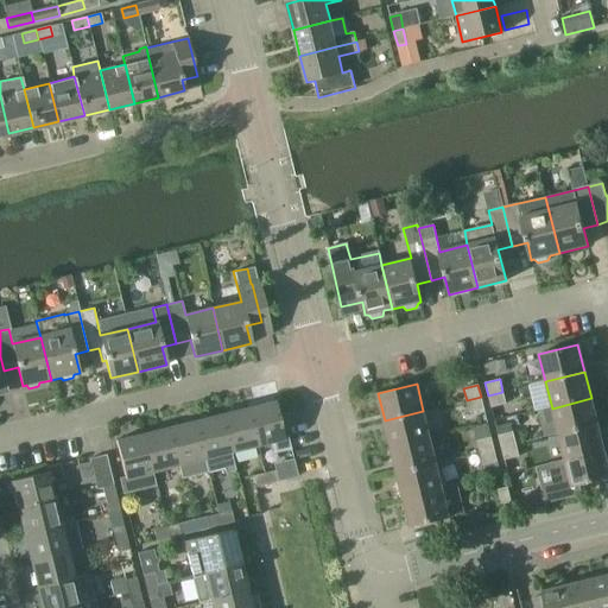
[(502,392),(488,396),(491,407),(506,404),(502,392)]
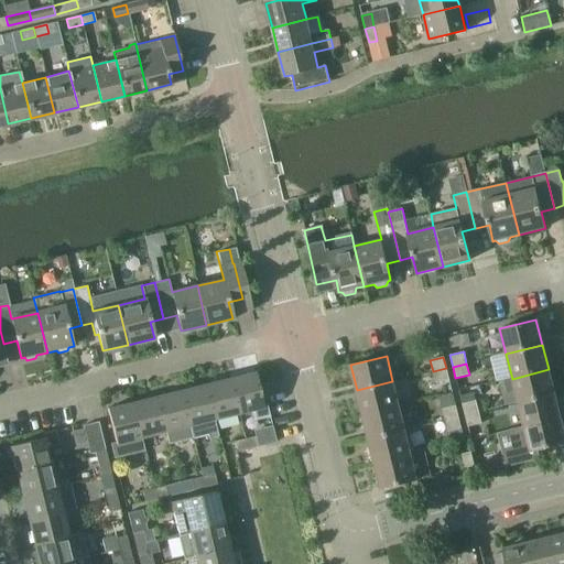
[(446,368),(433,371),(435,383),(449,379),(446,368)]
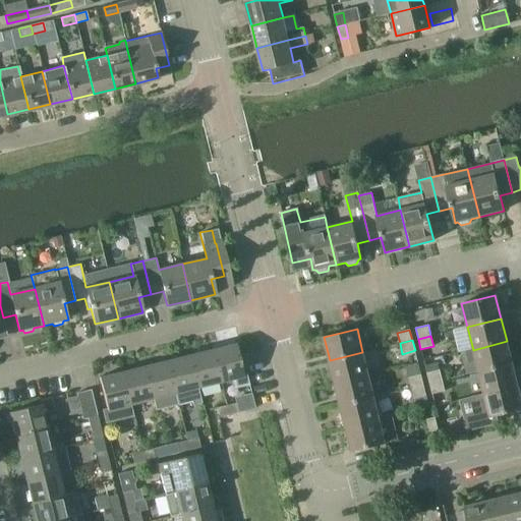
[(465,375),(478,372),(512,364),(507,341),(473,350),(459,353),(465,375)]
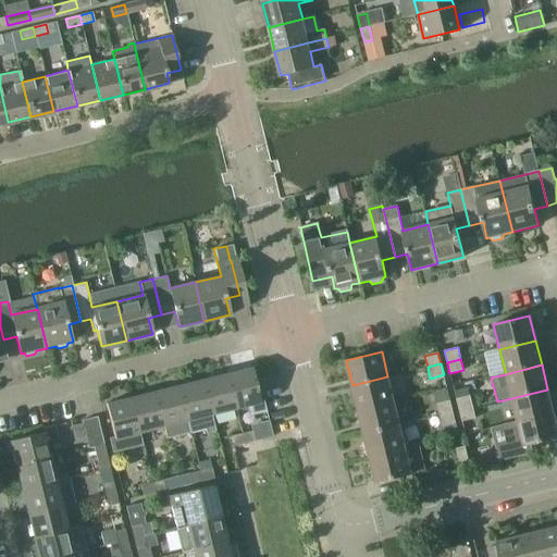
[(226,373),(235,408),(247,405),(248,413),(265,409),(263,399),(260,400),(252,367),(226,373)]
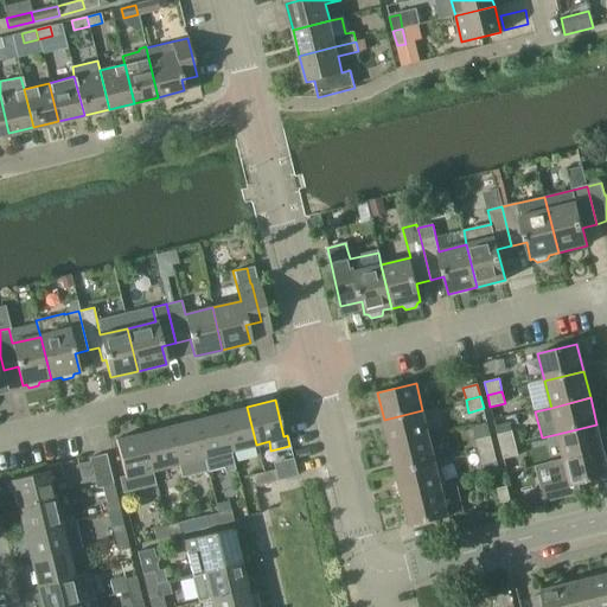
[(230,451),(256,445),(247,407),(221,414),(230,451)]
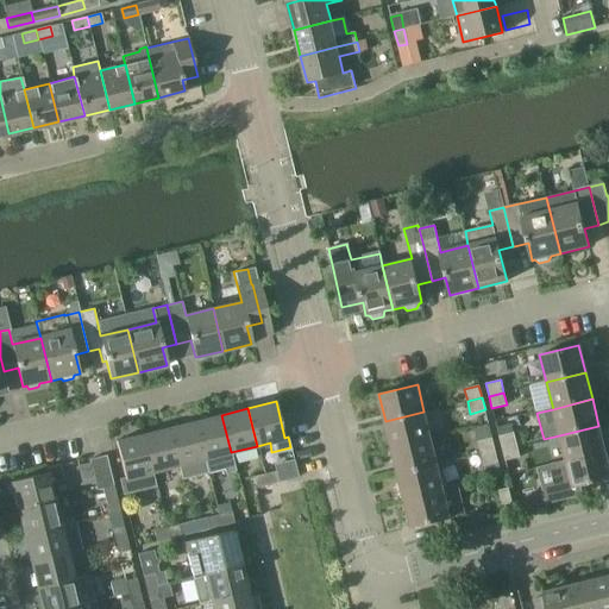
[(391,447),(431,438),(424,412),(385,421),(391,447)]
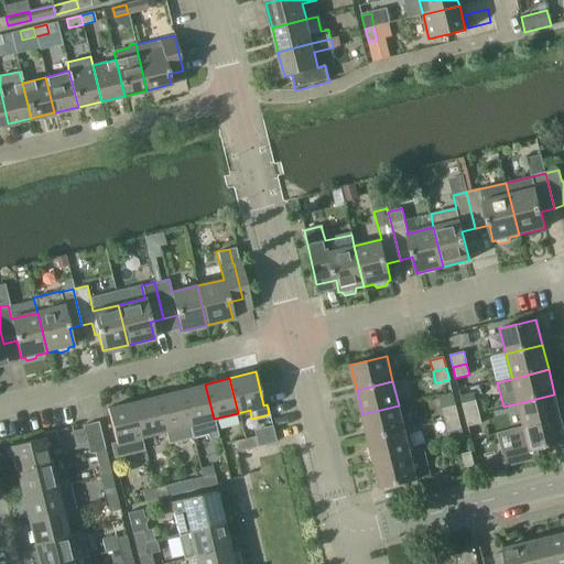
[(218,435),(214,419),(205,384),(181,390),(193,437),(207,433),(208,437),(218,435)]
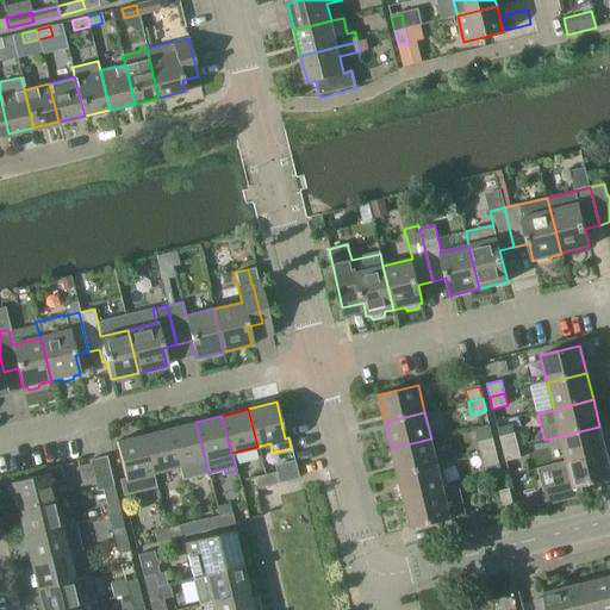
[(181,479),(209,473),(195,422),(169,429),(179,466),(181,479)]
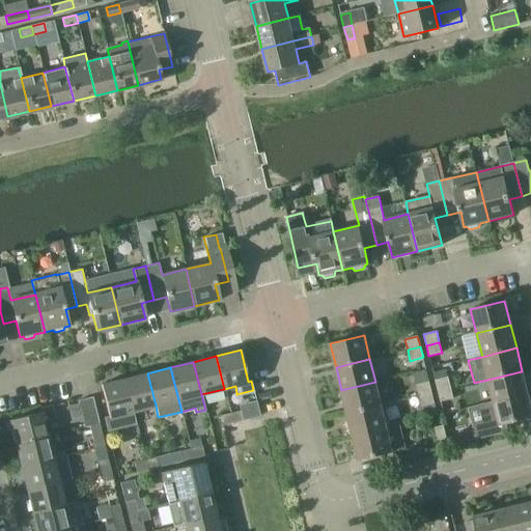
[(494,402),(528,394),(522,371),(487,380),(494,402)]
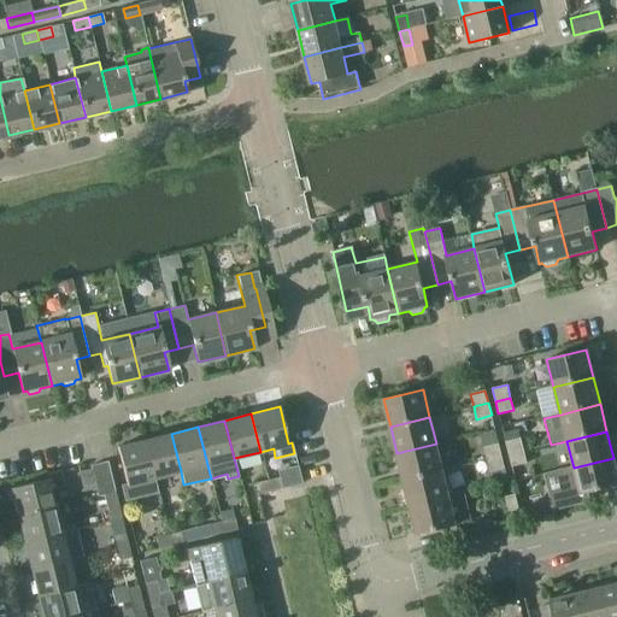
[(153,479),(181,471),(171,434),(145,440),(153,479)]
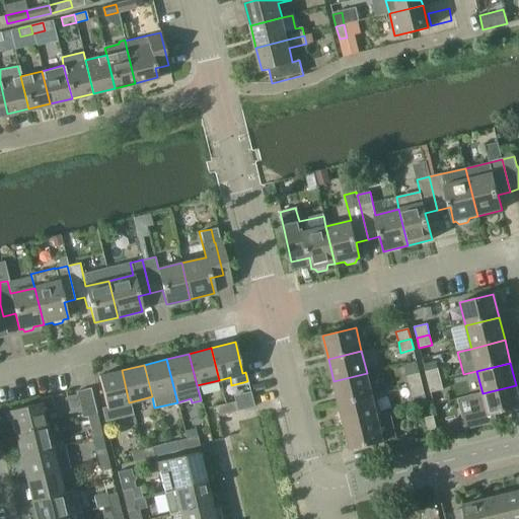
[(428,382),(441,379),(438,368),(425,372),(428,382)]
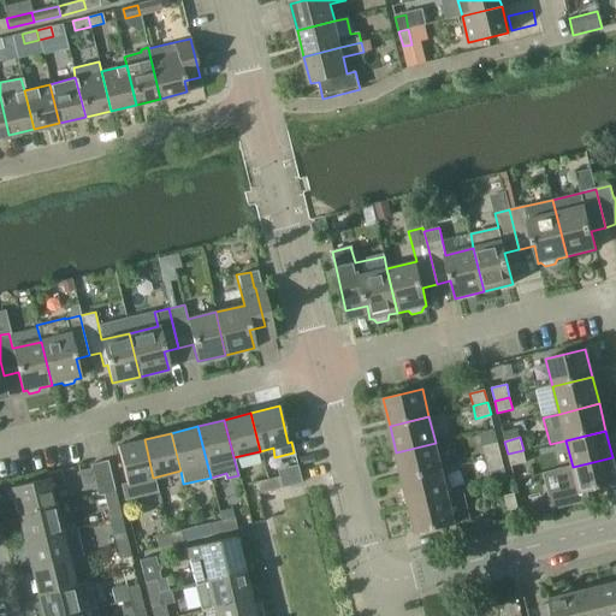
[(157,491),(153,478),(144,439),(117,446),(126,483),(122,484),(125,498),(157,491)]
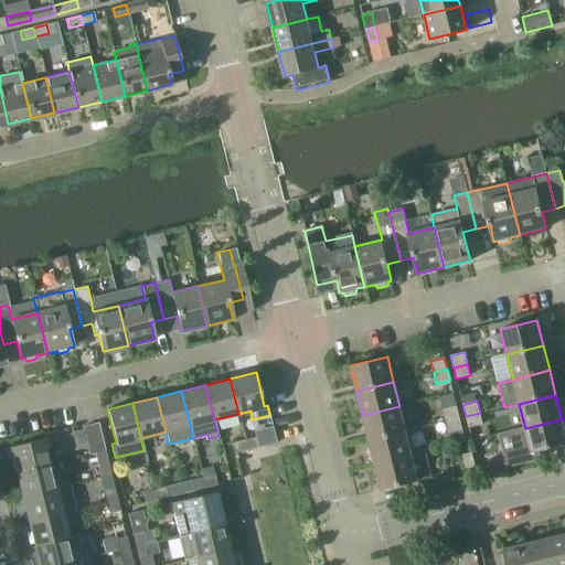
[(370,440),(405,430),(400,406),(363,415),(370,440)]
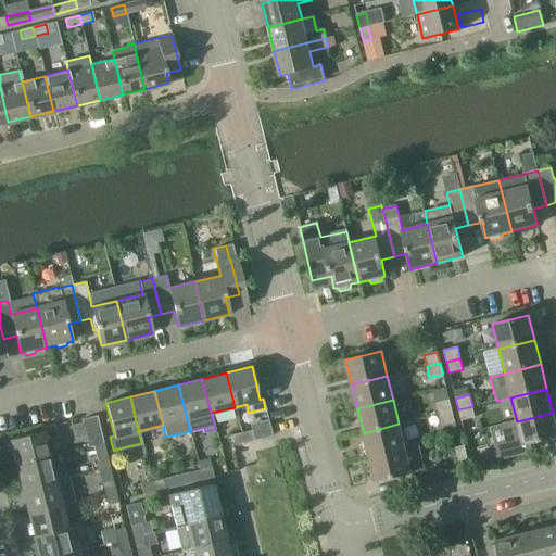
[(438,415),(452,412),(449,400),(436,403),(438,415)]
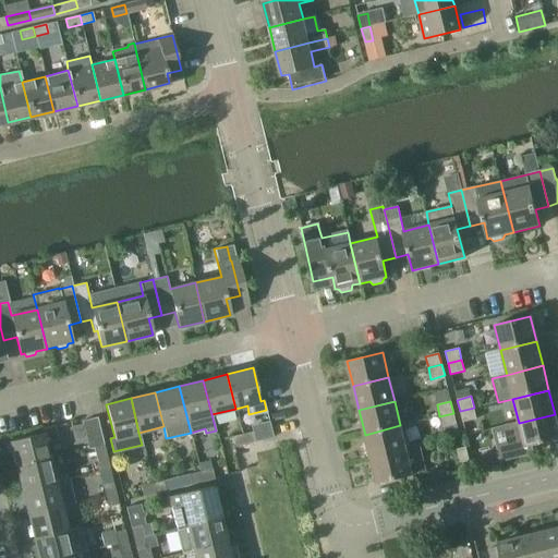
[(474,408),(460,411),(463,422),(476,419),(474,408)]
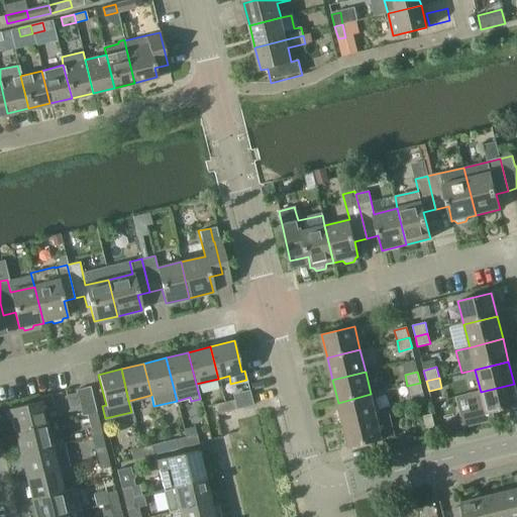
[(420,383),(407,386),(410,396),(423,392),(420,383)]
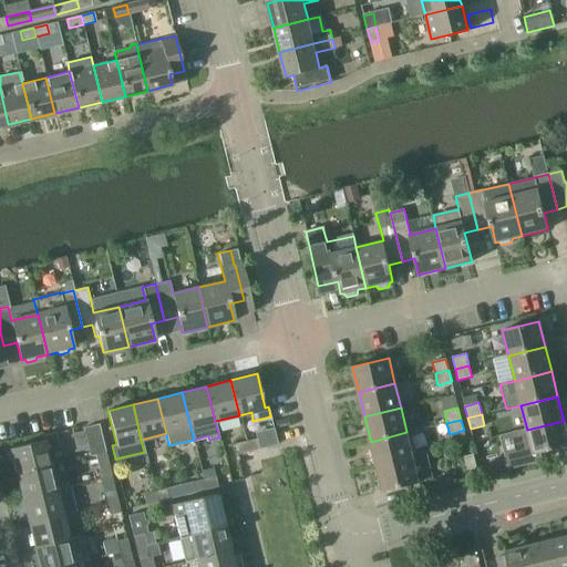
[(521,454),(505,457),(508,471),(543,462),(540,453),(566,446),(566,433),(564,421),(527,430),(515,433),(521,454)]
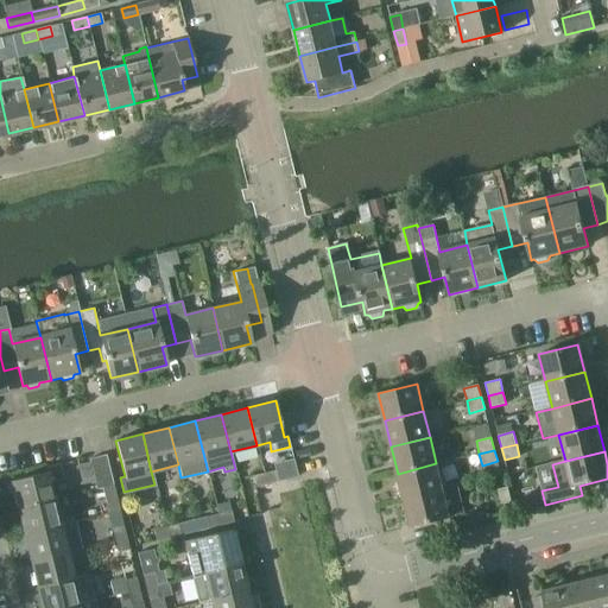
[(106,455),(89,458),(96,488),(113,485),(106,455)]
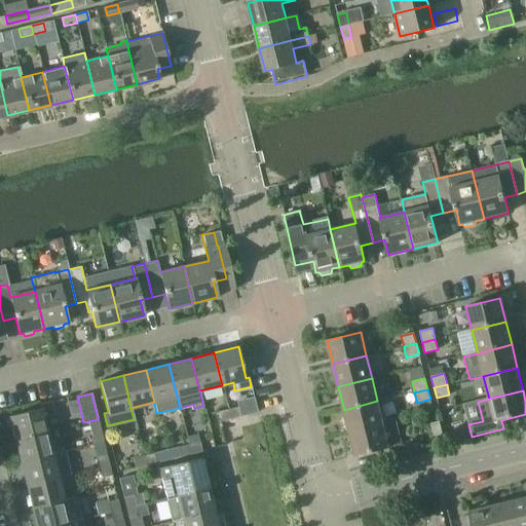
[(381,414),(399,409),(396,397),(378,402),(381,414)]
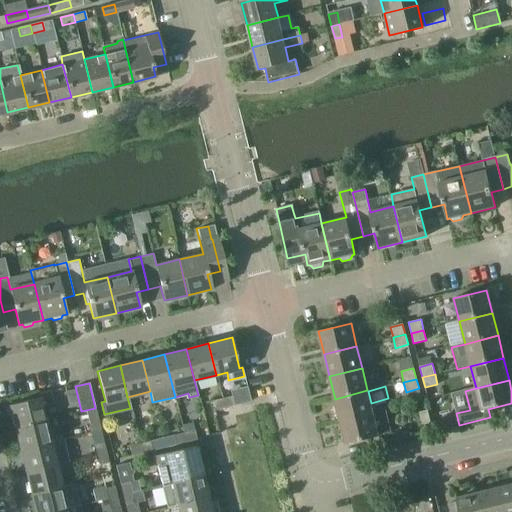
[(14,428),(46,420),(43,405),(52,402),(49,390),(37,393),(38,397),(9,405),(14,428)]
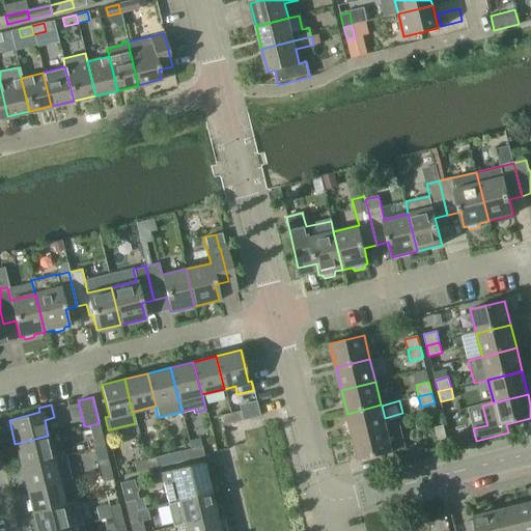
[(353,437),(387,428),(381,404),(347,414),(353,437)]
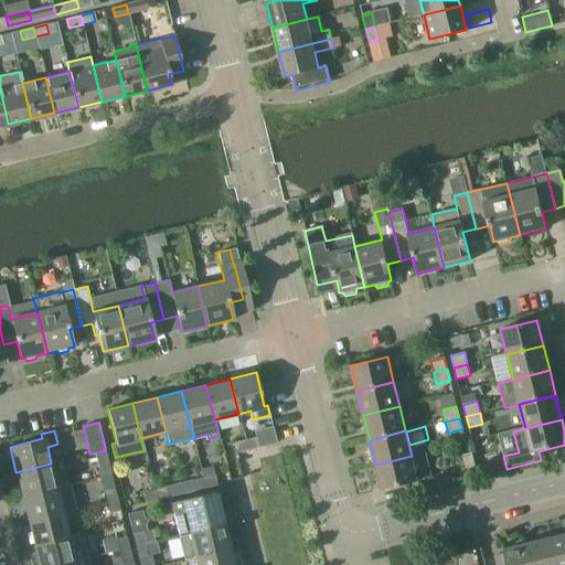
[(245,439),(247,450),(259,447),(258,445),(256,437),(245,439)]
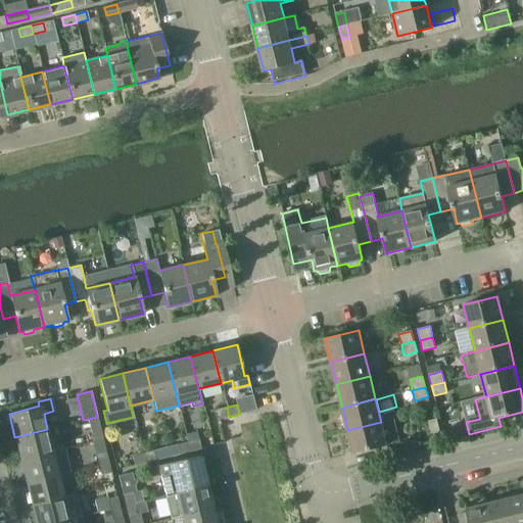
[(219,419),(229,417),(227,407),(217,410),(219,419)]
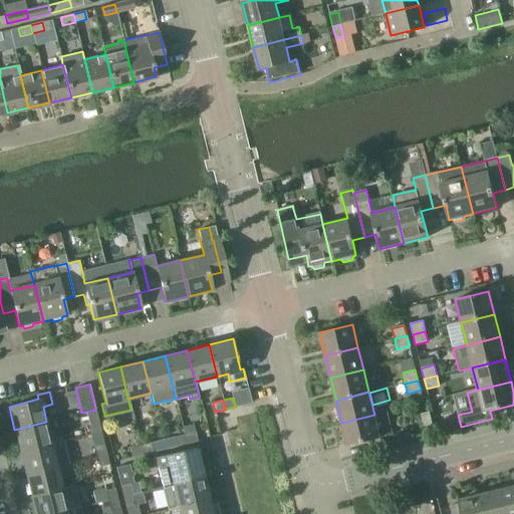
[(95,410),(81,413),(81,414),(85,413),(91,434),(100,432),(95,410)]
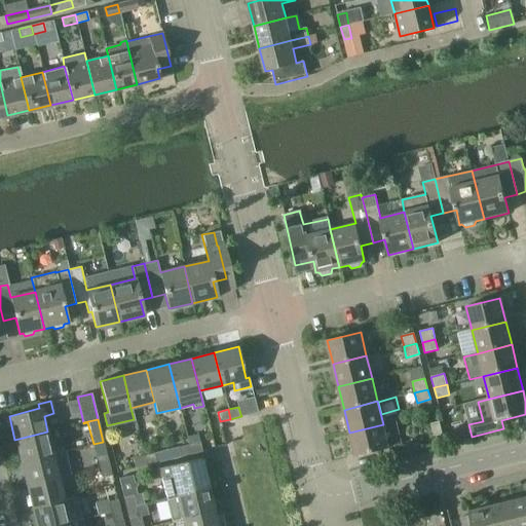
[(431,437),(442,435),(439,421),(427,424),(431,437)]
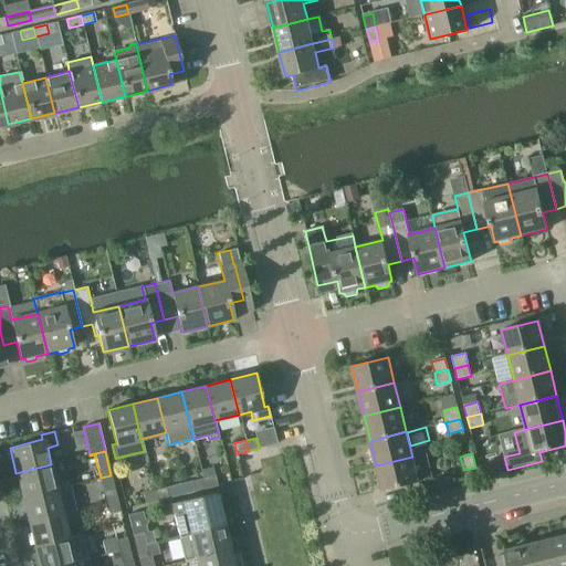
[(412,457),(376,465),(383,491),(419,482),(412,457)]
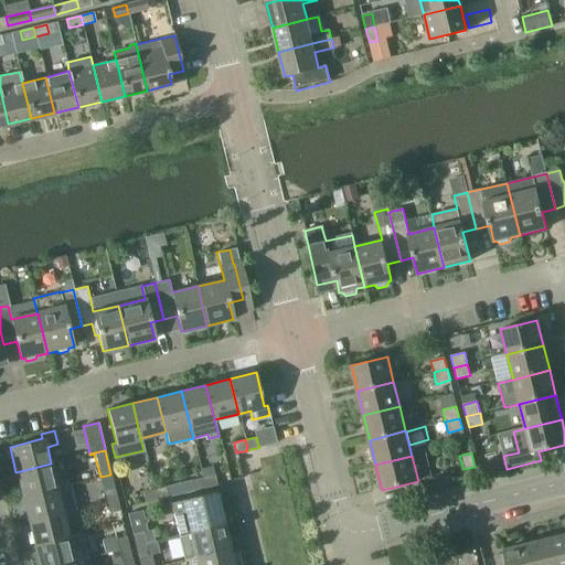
[(22,497),(57,488),(51,464),(16,472),(22,497)]
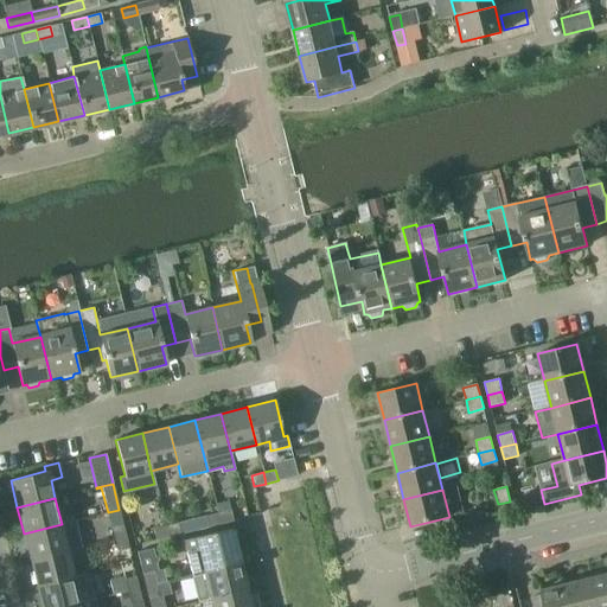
[(217,512),(219,524),(232,521),(230,510),(217,512)]
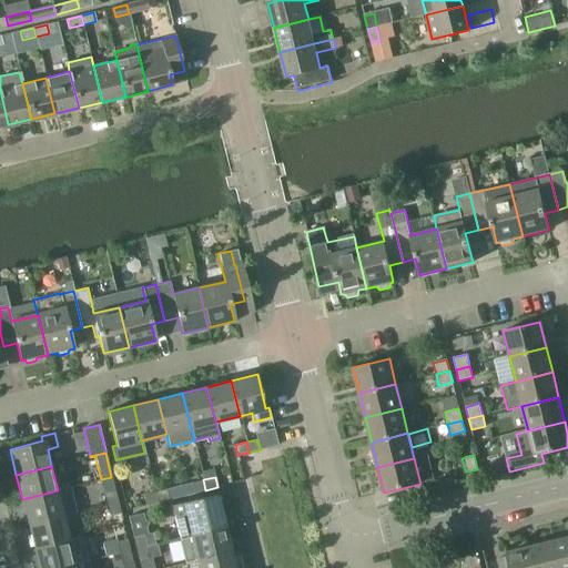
[(182,496),(205,490),(203,479),(179,486),(182,496)]
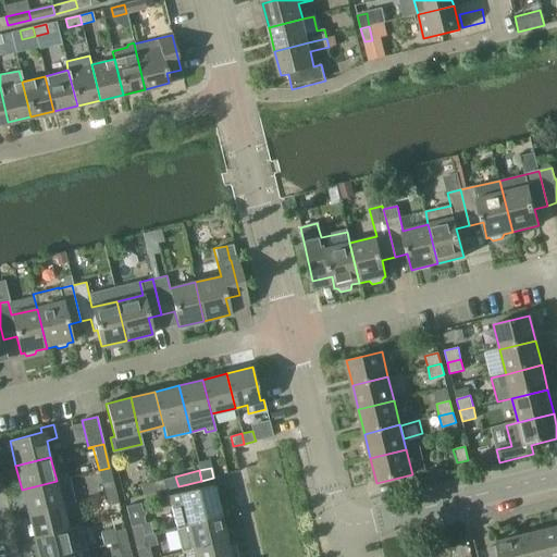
[(153,493),(178,486),(175,477),(151,482),(153,493)]
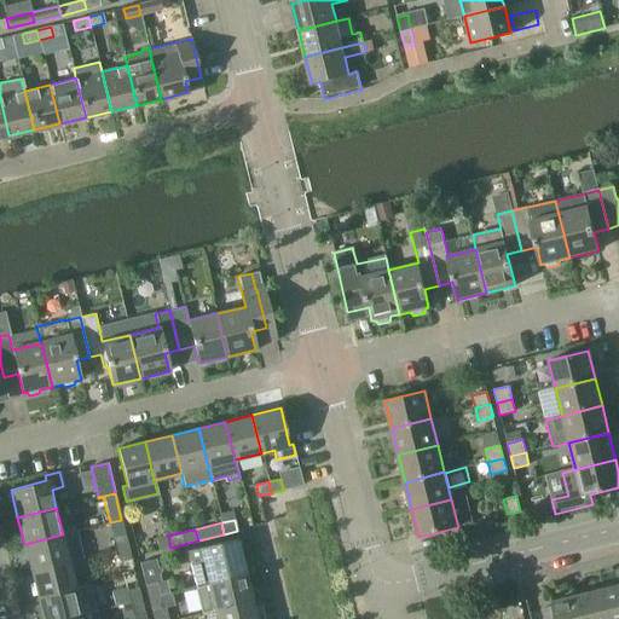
[(82,559),(76,531),(63,534),(24,544),(30,571),(69,561),(82,559)]
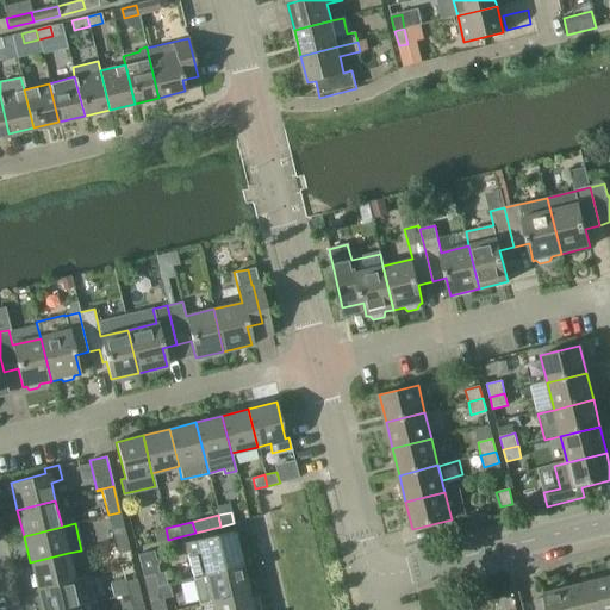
[(114,541),(126,539),(123,527),(112,529),(114,541)]
